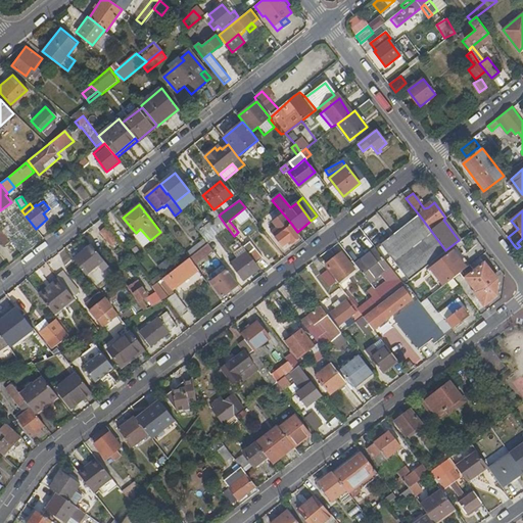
[(419,215),(393,234),(421,271),(446,251),(445,250),(419,215)]
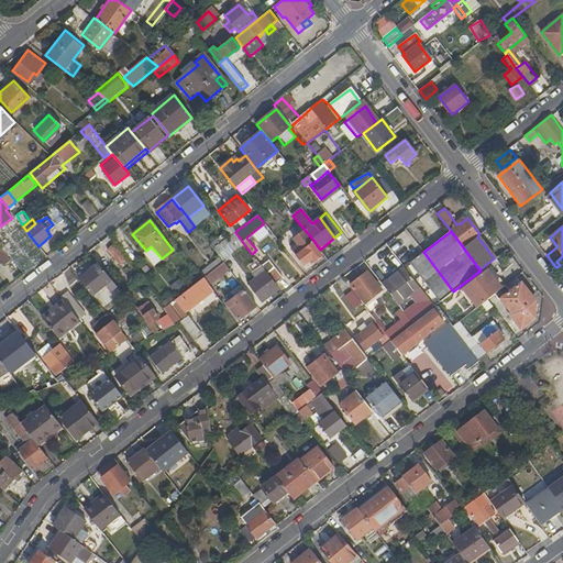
[(222,262),(244,244),(235,232),(213,250),(219,257),(222,262)]
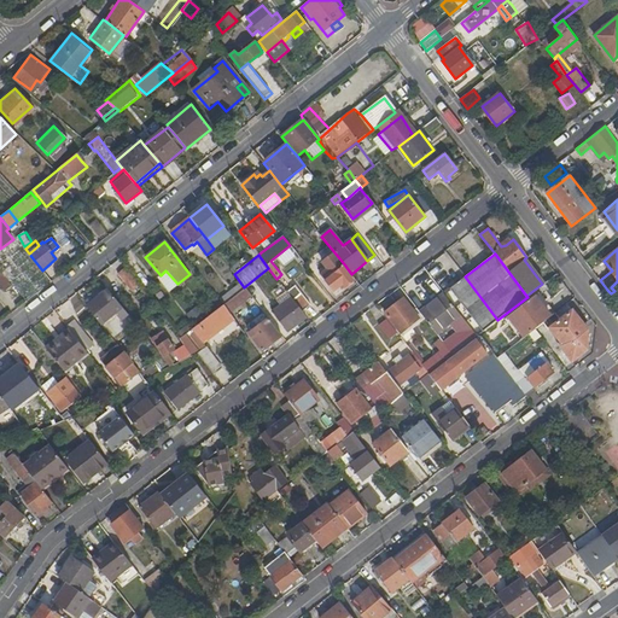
[(343,268),(345,266),(340,260),(330,268),(334,273),(328,278),(326,275),(322,278),(333,291),(343,284),(345,286),(353,280),(343,268)]
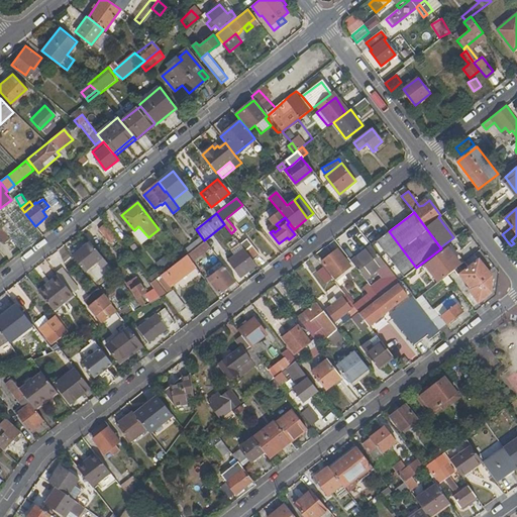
[(106,238),(112,233),(105,223),(98,228),(106,238)]
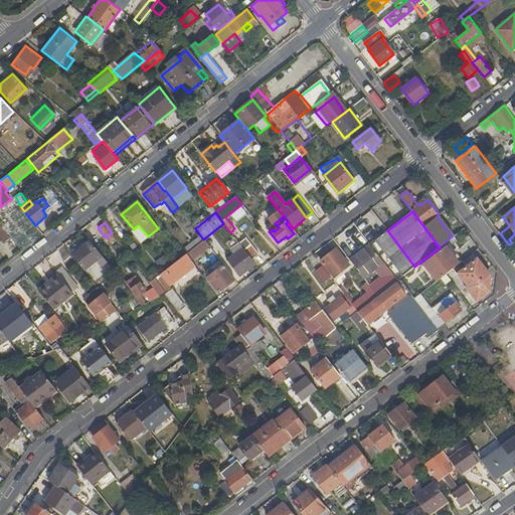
[(28,227),(37,239),(42,235),(33,223),(28,227)]
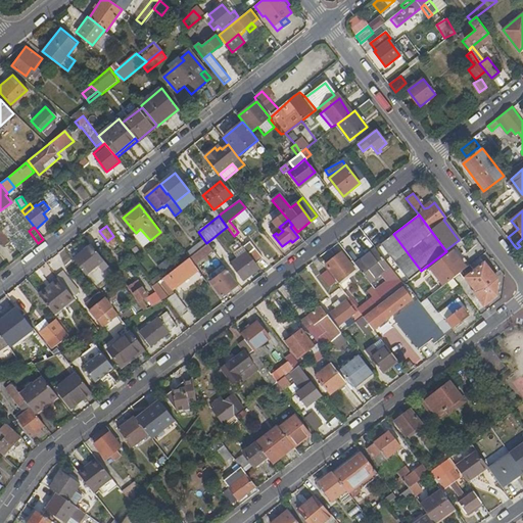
[(0,239),(5,246),(10,241),(1,230),(0,231),(0,239)]
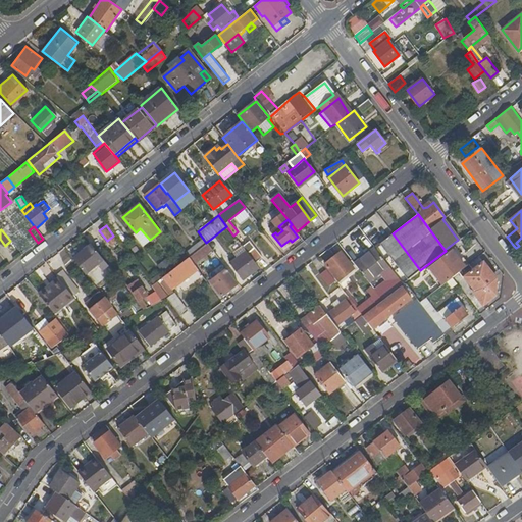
[(380,244),(408,279),(420,270),(393,233),(380,244)]
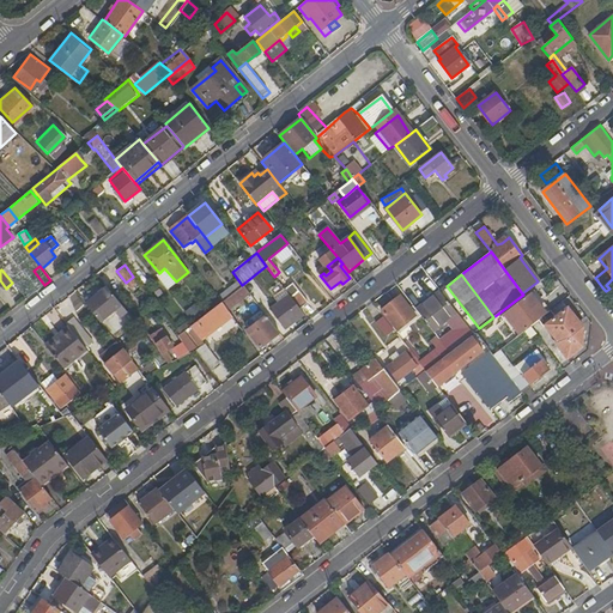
[(238,280),(218,296),(222,302),(225,301),(232,293),(243,286),(242,285),(238,280)]
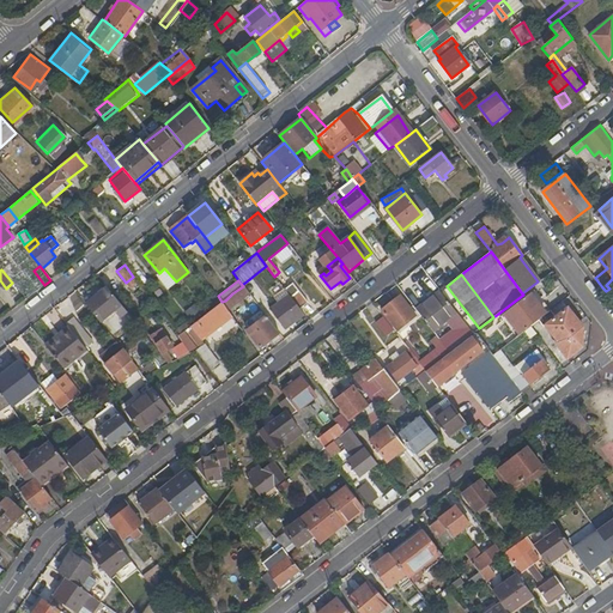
[(107,286),(86,303),(101,322),(122,305),(107,286)]
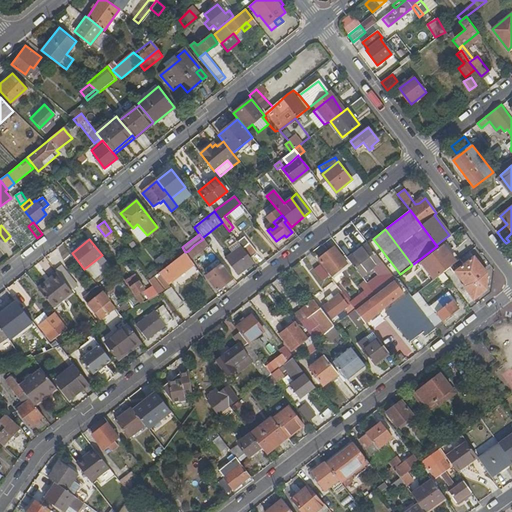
[(197,249),(206,243),(203,239),(194,245),(197,249)]
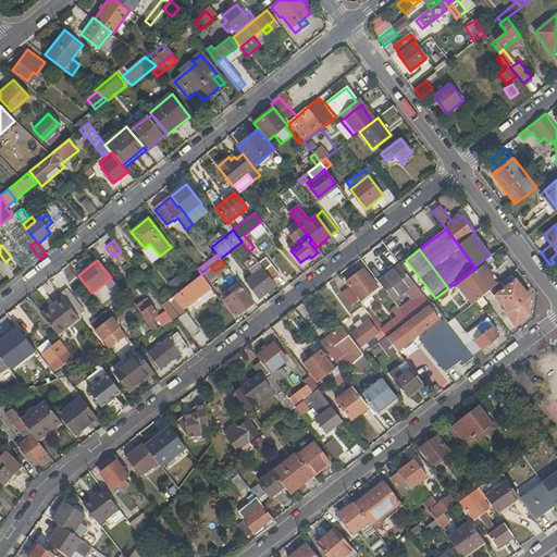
[(272,264),(263,270),(272,281),(280,275),(272,264)]
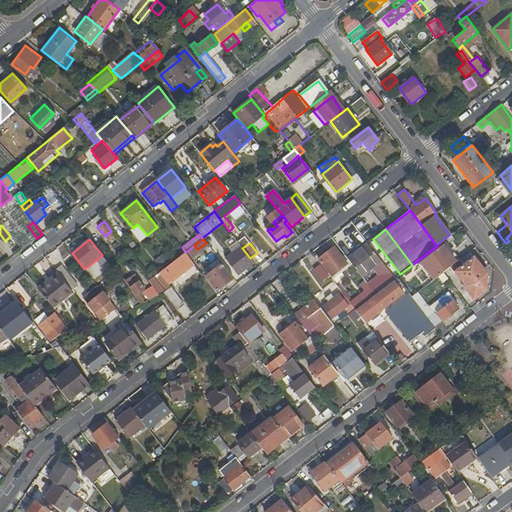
[(377,264),(381,260),(368,243),(348,258),(352,263),(362,276),(377,264)]
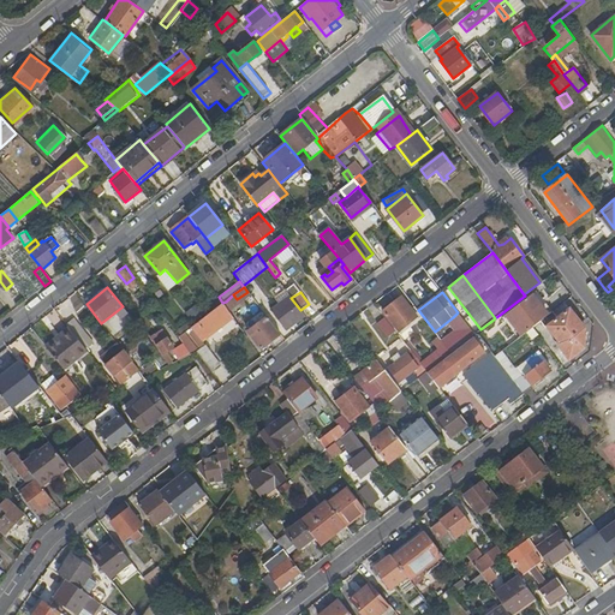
[(505,314),(521,335),(532,327),(549,315),(532,293),(505,314)]
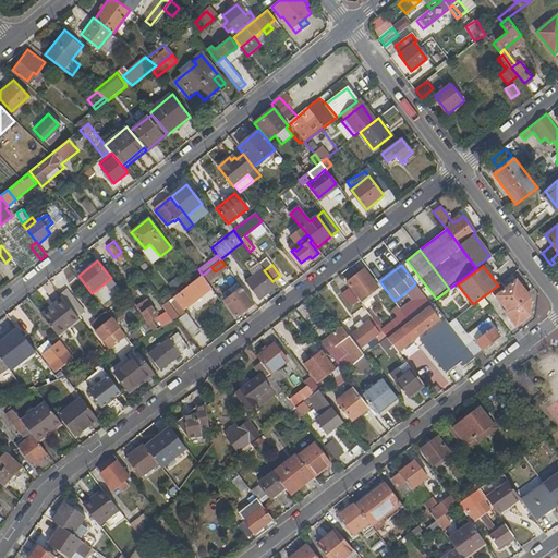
[(215,271),(211,267),(205,274),(207,277),(208,278),(215,271)]
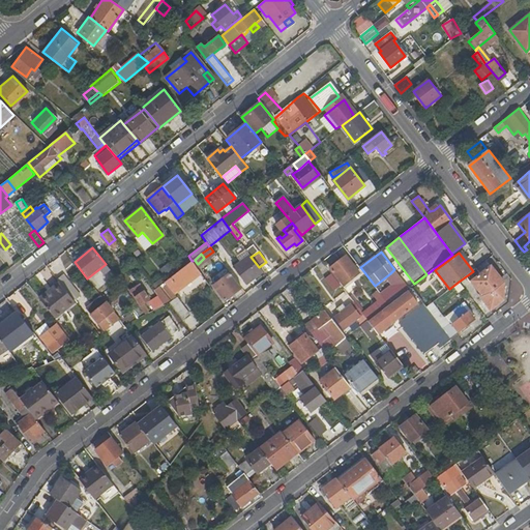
[(245,286),(263,272),(259,267),(251,257),(248,255),(232,267),(245,286)]
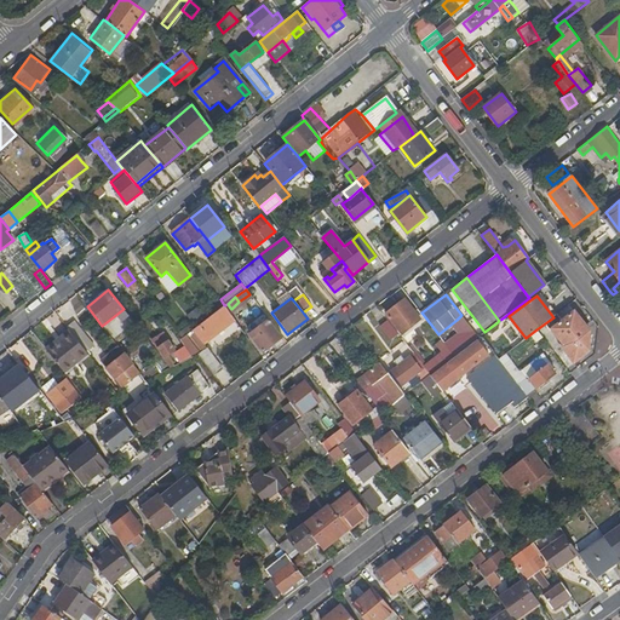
[(405,336),(426,319),(422,313),(418,308),(414,310),(405,298),(386,313),(405,336)]
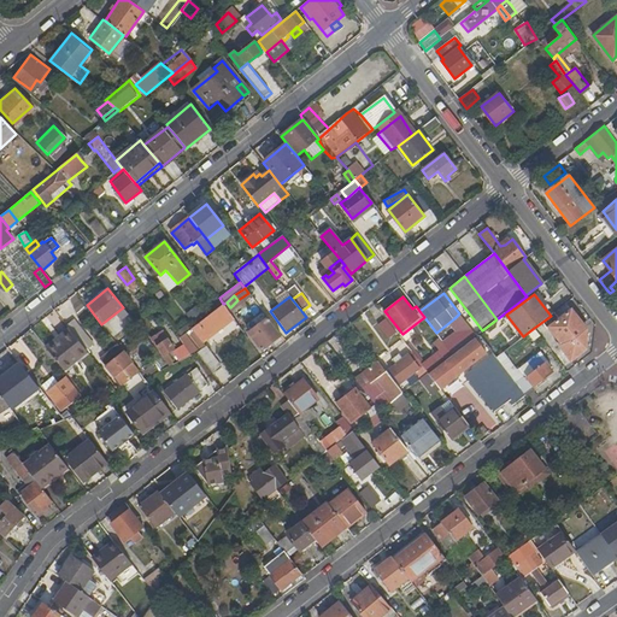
[(587,329),(566,303),(553,313),(552,313),(551,316),(556,322),(548,327),(562,344),(559,346),(571,360),(586,350),(587,329)]
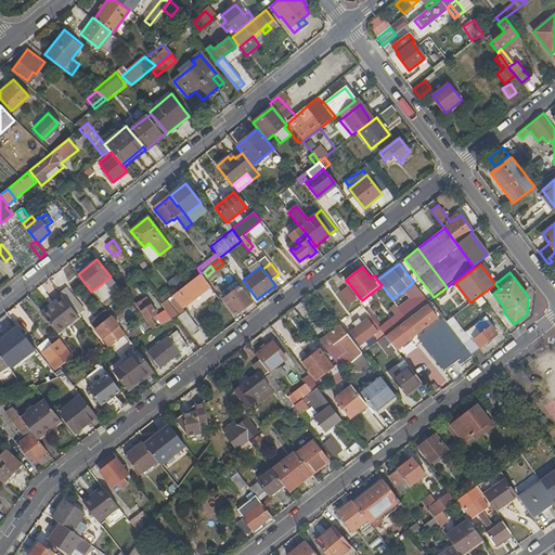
[(184,283),(177,273),(166,283),(172,292),(184,283)]
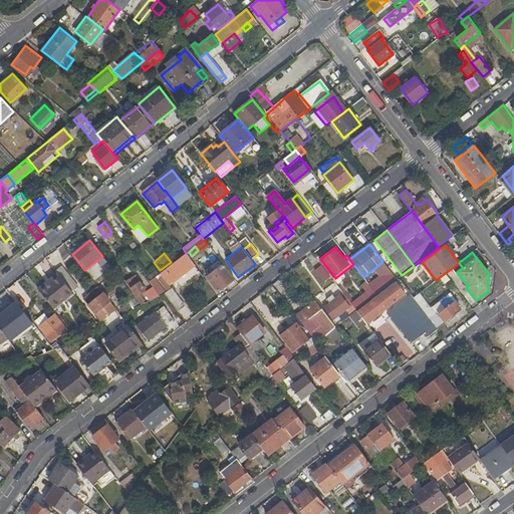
[(168,285),(194,264),(188,256),(186,253),(160,274),(168,285)]
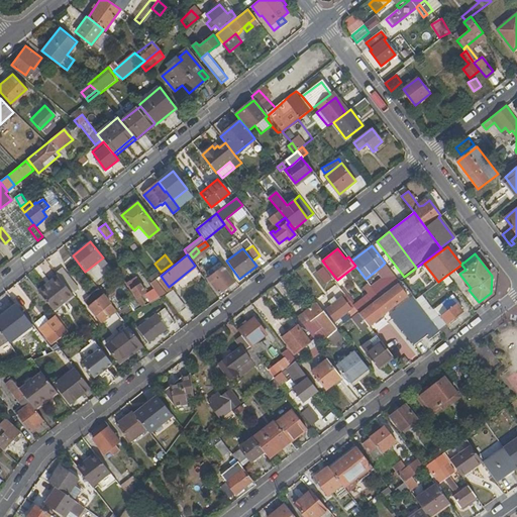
[(385,263),(381,267),(390,278),(374,290),(380,296),(399,281),(385,263)]
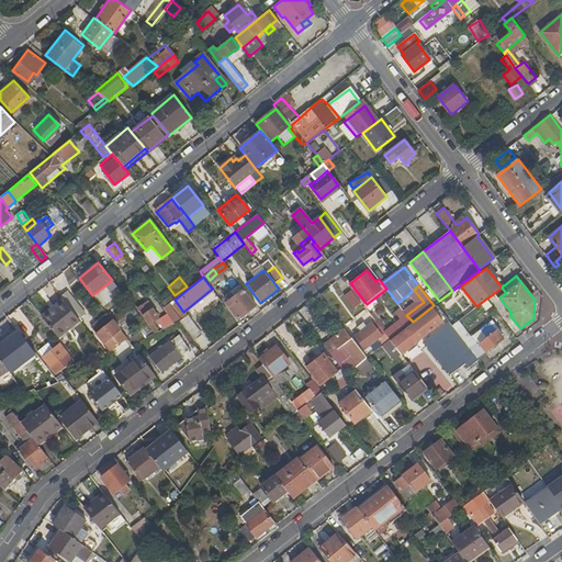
[(256,305),(244,290),(227,303),(238,318),(256,305)]
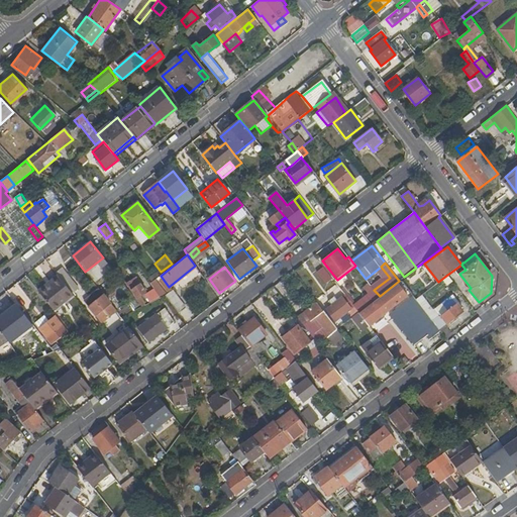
[(325,284),(332,278),(323,267),(316,272),(325,284)]
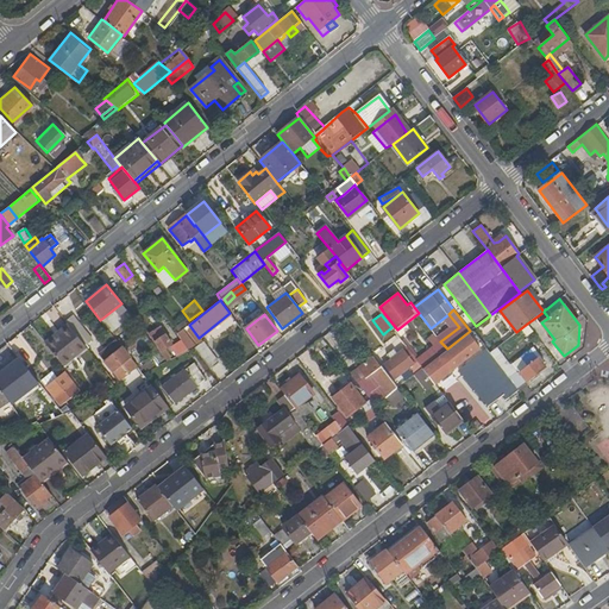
[(73,316),(66,322),(68,325),(69,327),(86,347),(93,343),(73,316)]
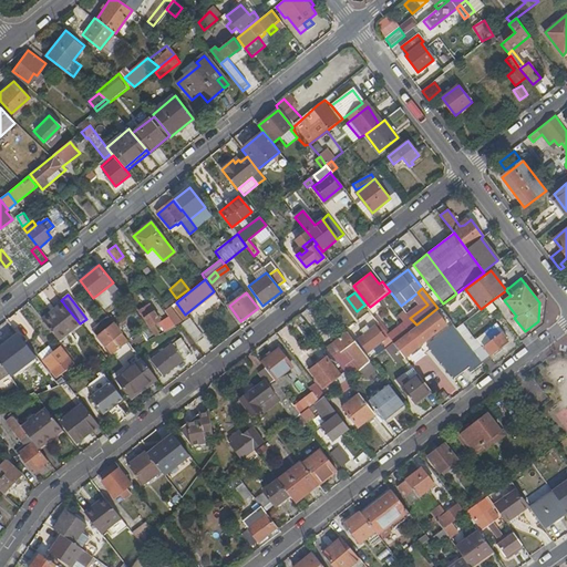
[(63,302),(42,320),(43,321),(64,305),(63,302)]
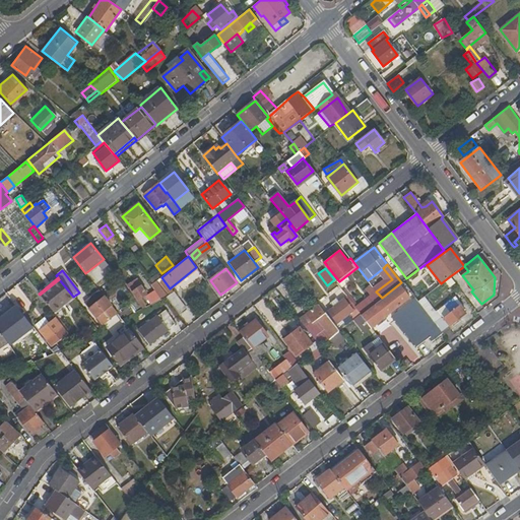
[(161,298),(172,291),(170,288),(161,277),(152,284),(157,290),(156,290),(161,298)]
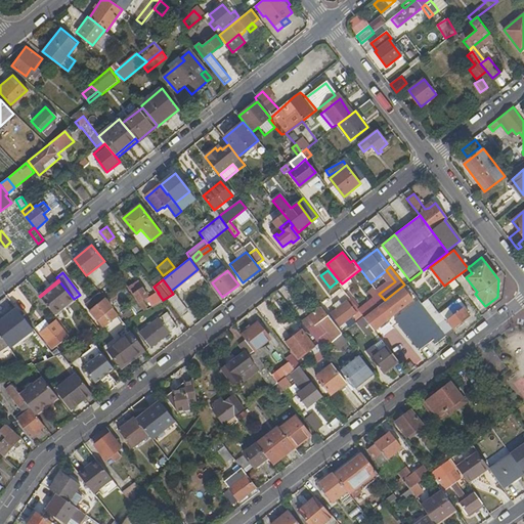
[(55,316),(75,300),(74,299),(59,281),(40,297),(55,316)]
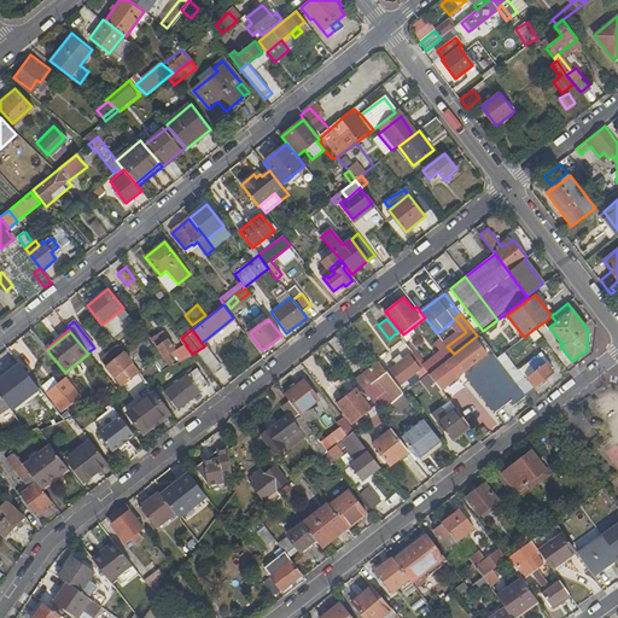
[(165,342),(159,333),(152,338),(163,356),(174,349),(168,340),(165,342)]
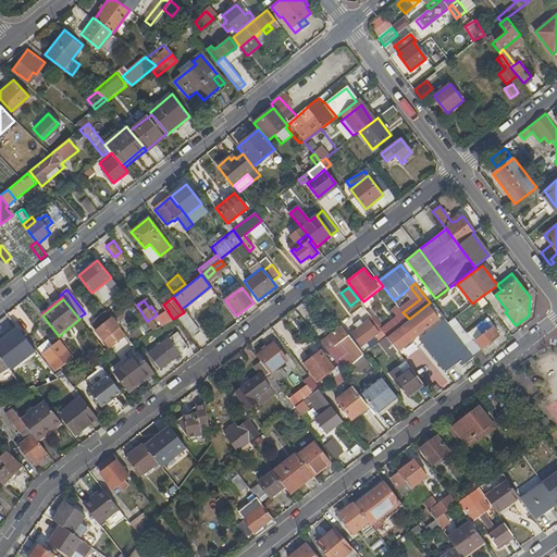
[(465,364),(474,357),(473,355),(448,322),(443,314),(438,318),(431,308),(433,306),(431,304),(388,338),(393,344),(397,350),(419,334),(447,372),(462,360),(465,364)]
